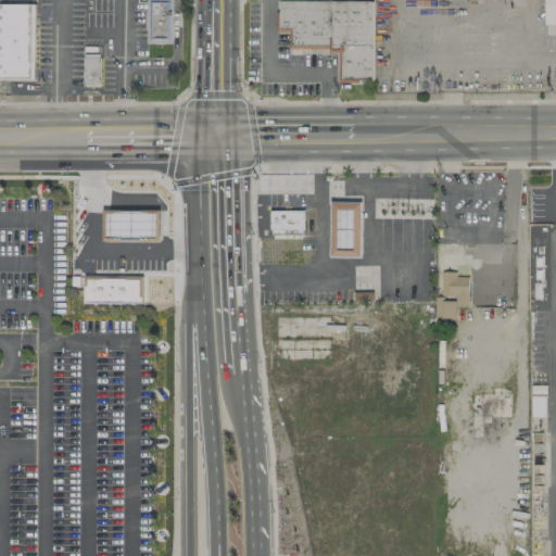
[(172,0),(172,43),(146,43),(146,0),(172,0)]
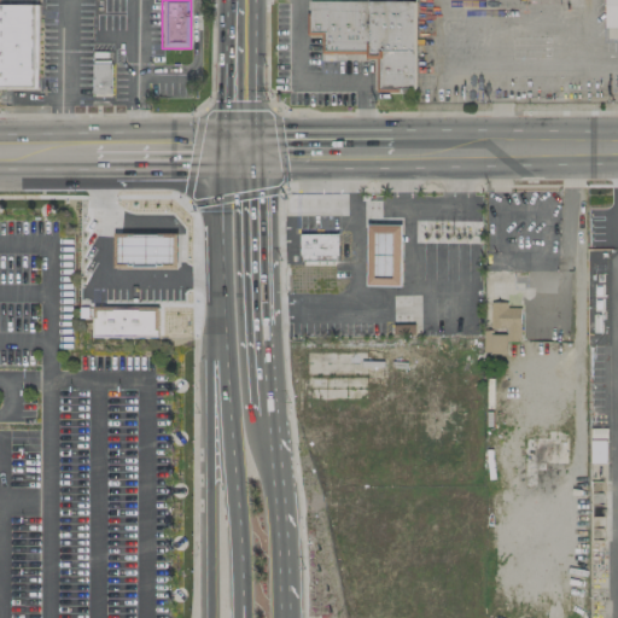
[(617,0),(605,0),(605,29),(617,28),(617,0)]
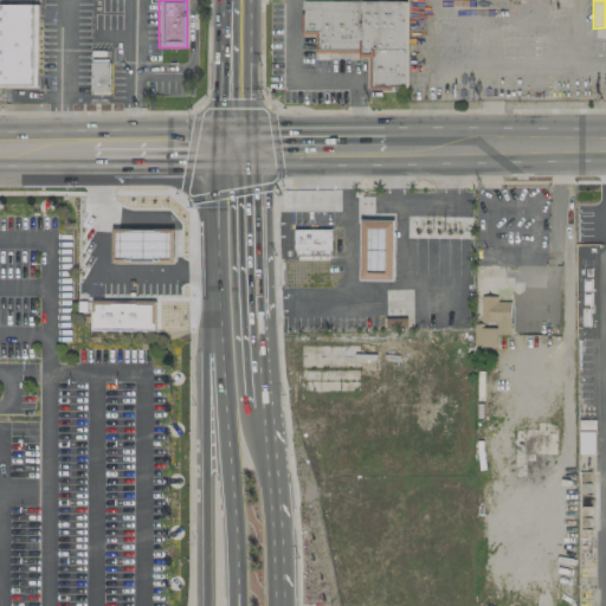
[(315,53),(369,55),(368,89),(406,90),(406,1),(303,1),(303,34),(315,34),(315,53)]
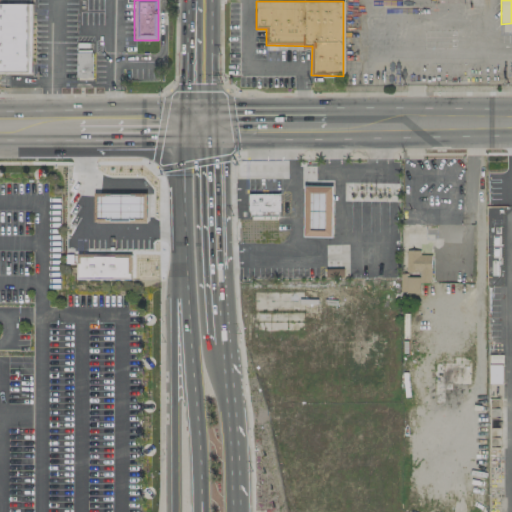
[(0,4),(29,4),(27,72),(0,72),(0,4)]
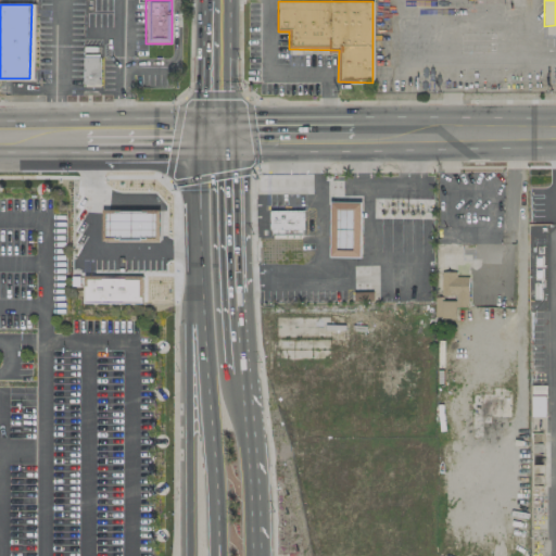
[(84,85),(100,85),(100,54),(83,55),(84,85)]
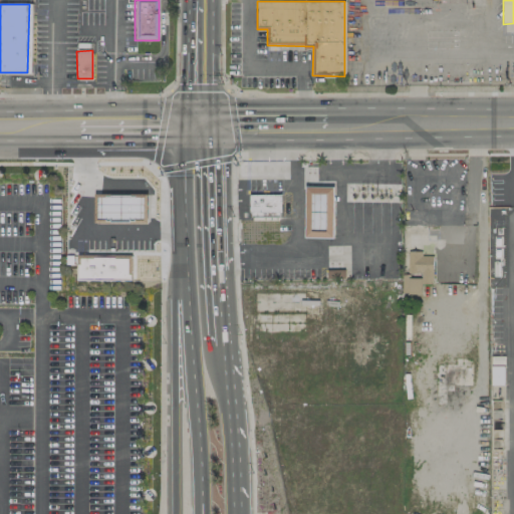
[(114,212),(139,212),(139,164),(115,164),(114,212)]
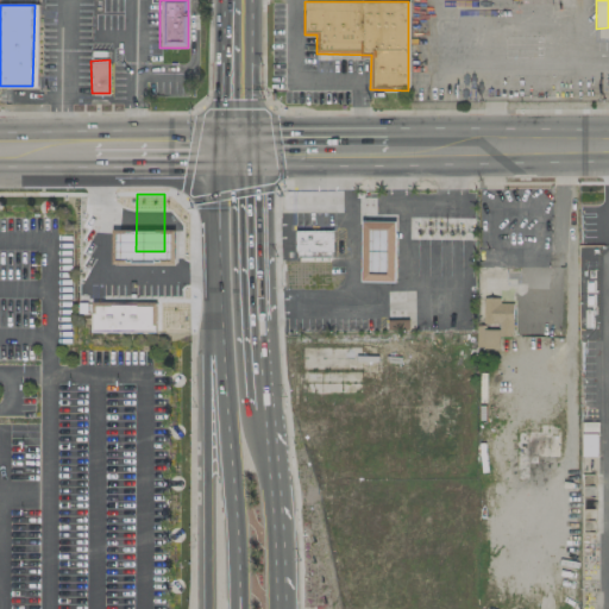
[(395,282),(396,221),(362,221),(362,282),(395,282)]
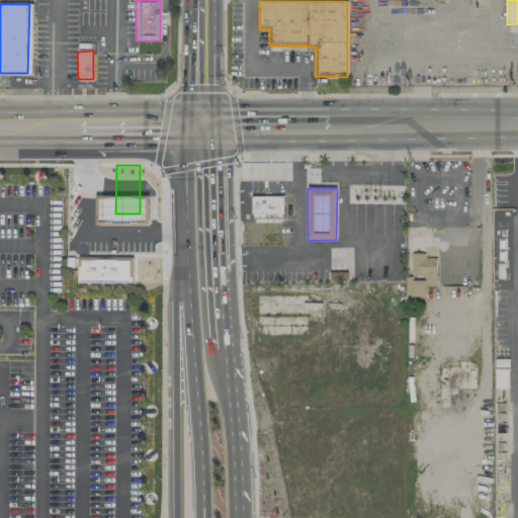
[(281,196),(279,241),(248,242),(252,197),(281,196)]
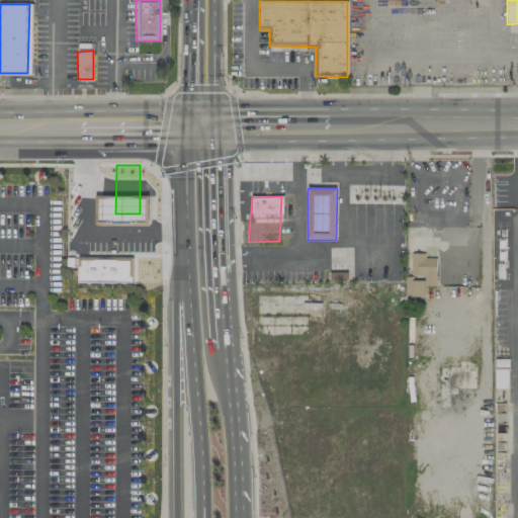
[(411,277),(411,297),(426,297),(426,286),(437,286),(437,258),(425,258),(425,254),(411,254),(411,277)]
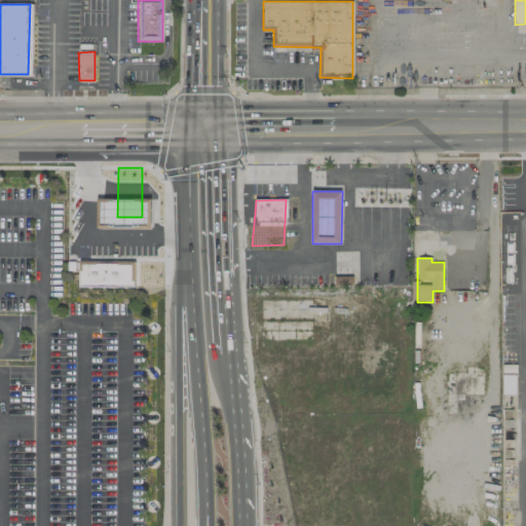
[(134,287),(80,287),(80,270),(82,270),(83,264),(130,265),(130,280),(134,280),(134,287)]
